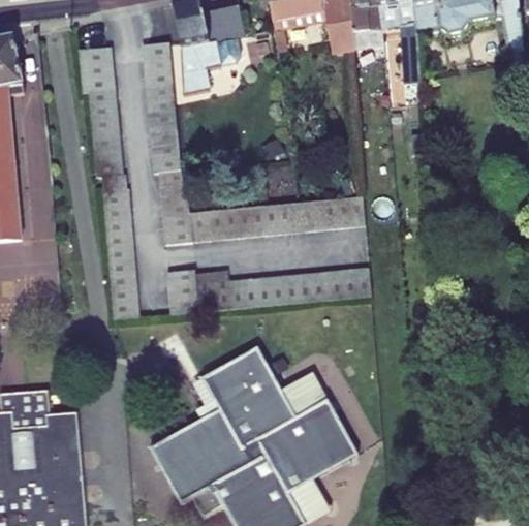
[(194,0),(172,4),(178,39),(182,95),(209,89),(206,69),(219,65),(218,63),(237,59),(241,53),(238,37),(245,35),(239,4),(203,12),(199,0),(194,0)]
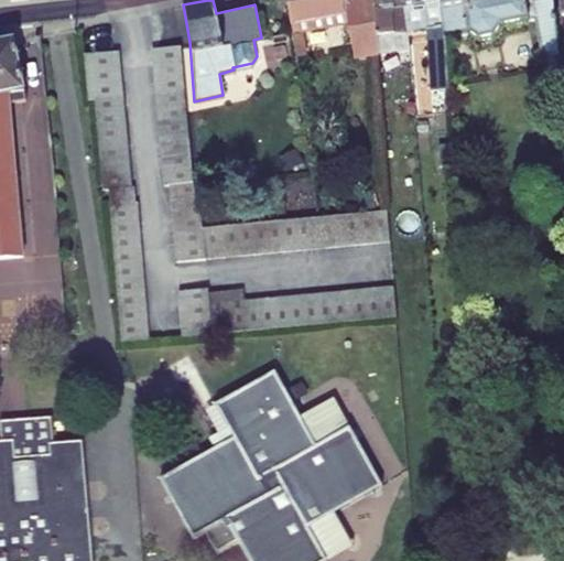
[(378,54),(371,0),(288,0),(292,23),(347,12),(348,22),(355,57),(378,54)]
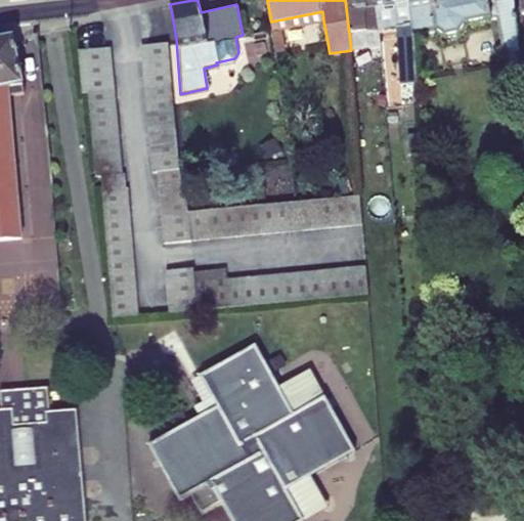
[(357,32),(377,28),(374,5),(373,0),(345,0),(351,50),(358,49),(357,32)]
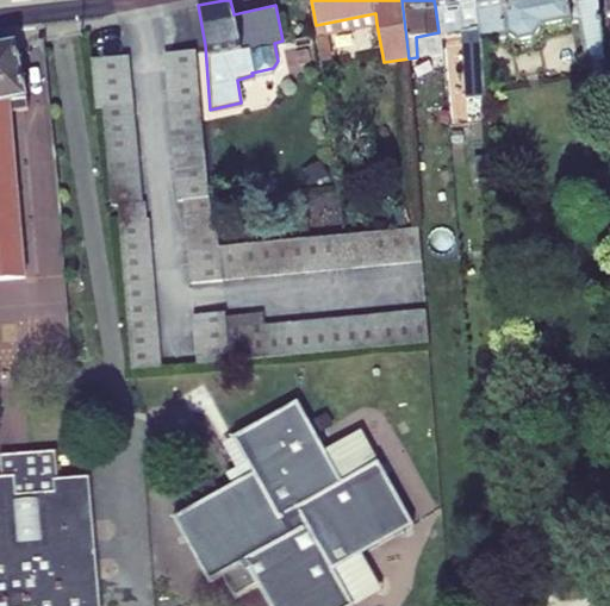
[(483,93),(483,81),(479,39),(473,0),(434,0),(435,6),(447,4),(450,24),(459,22),(460,29),(468,95),(483,93)]
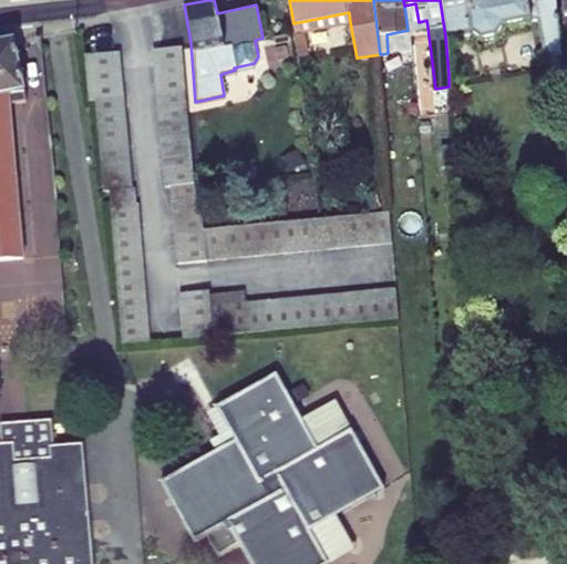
[(542,48),(548,58),(560,54),(554,0),(440,0),(445,37),(468,32),(480,39),(497,37),(504,24),(537,19),(542,48)]
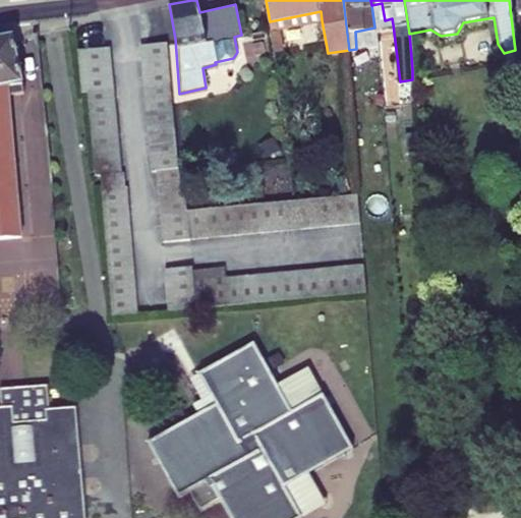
[(392,18),(385,20),(382,3),(371,5),(374,27),(393,24),(392,18)]
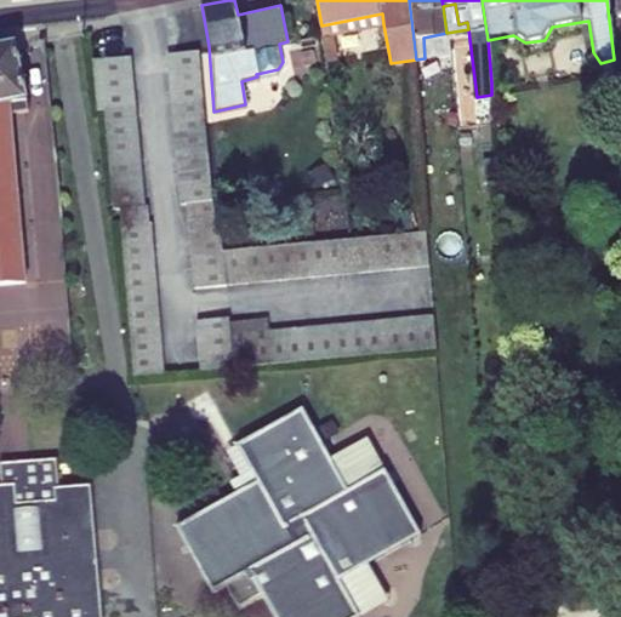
[(382,13),(322,26),(323,38),(383,24),(382,13)]
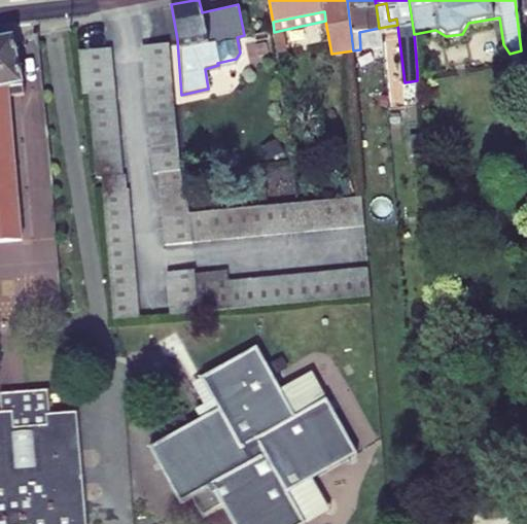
[(12,36),(0,38),(0,88),(8,86),(23,83),(12,36)]
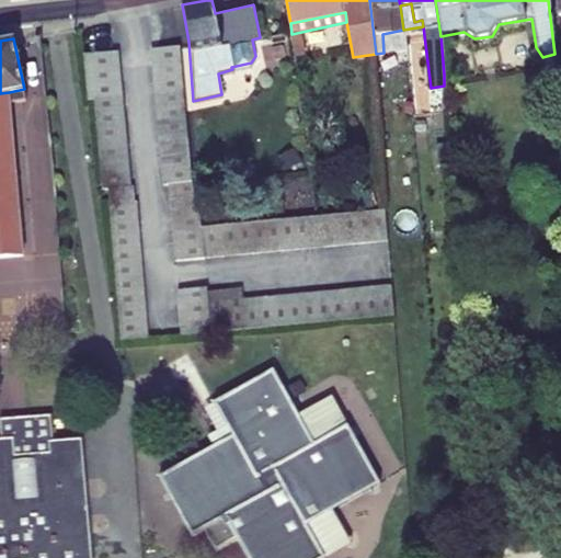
[(313,215),(201,226),(191,180),(178,44),(151,46),(162,181),(168,180),(174,259),(387,238),(385,207),(313,215)]
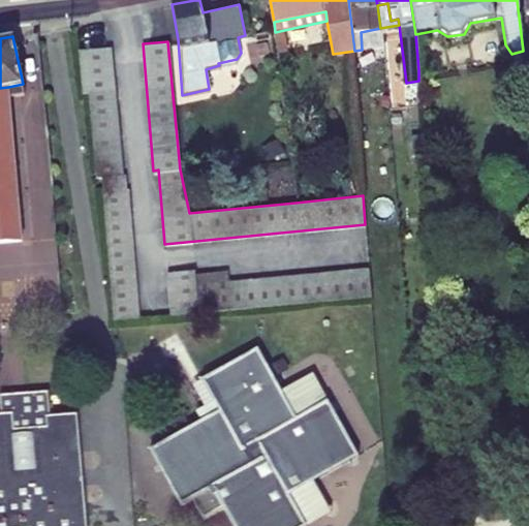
[(82,92),(88,91),(96,178),(101,177),(124,175),(111,47),(79,49),(82,92)]
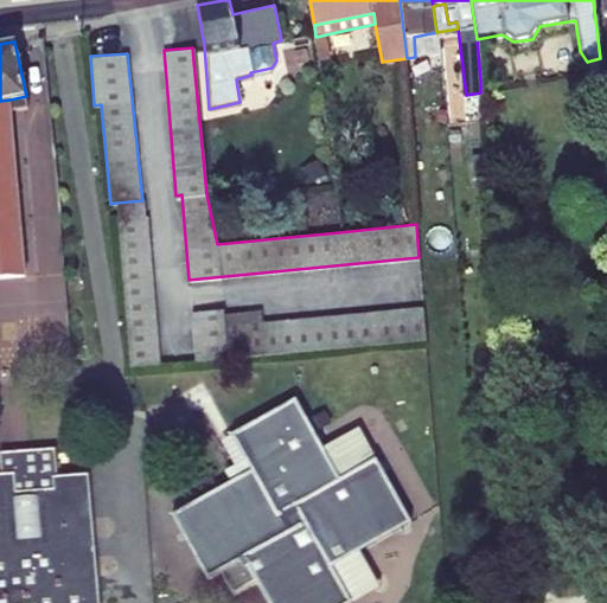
[(0,274),(24,271),(10,100),(0,101),(0,274)]
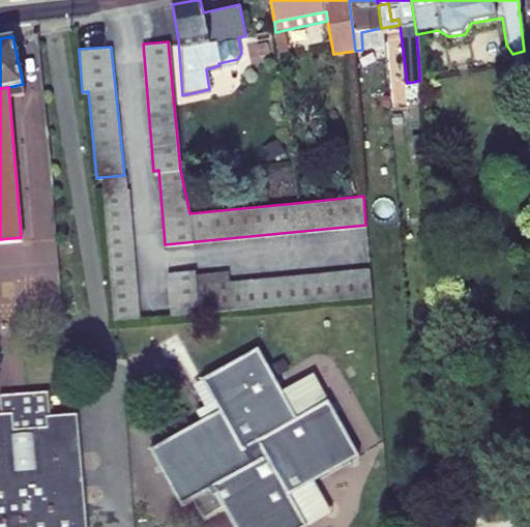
[(275,144),(265,149),(269,158),(281,153),(275,144)]
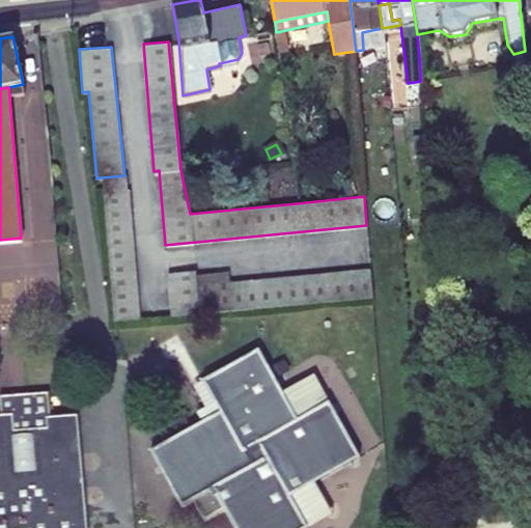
[(114,322),(142,320),(127,175),(124,175),(102,177),(114,322)]
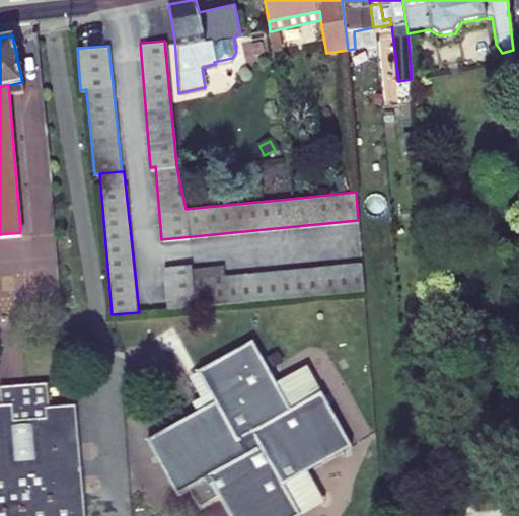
[(343,173),(330,176),(335,189),(347,186),(343,173)]
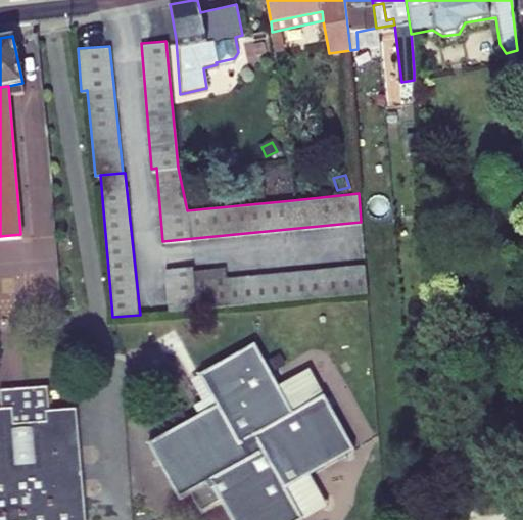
[(165,268),(169,312),(196,310),(368,293),(365,265),(226,277),(225,268),(194,270),(194,265),(165,268)]
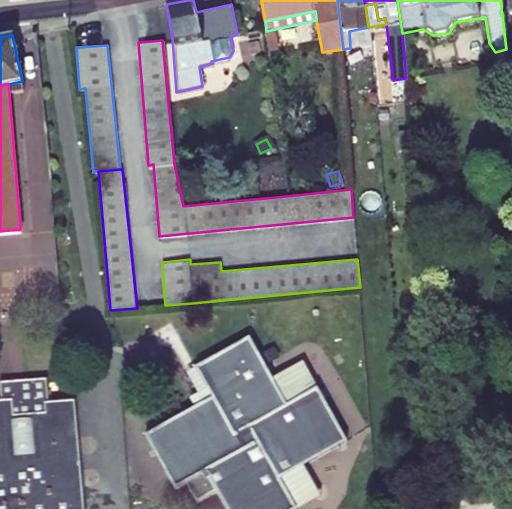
[(249,335),(196,365),(213,396),(199,404),(146,433),(159,457),(176,488),(186,481),(197,501),(217,490),(227,508),(295,508),(297,508),(280,477),(347,441),(318,385),(287,403),(264,362),(249,335)]
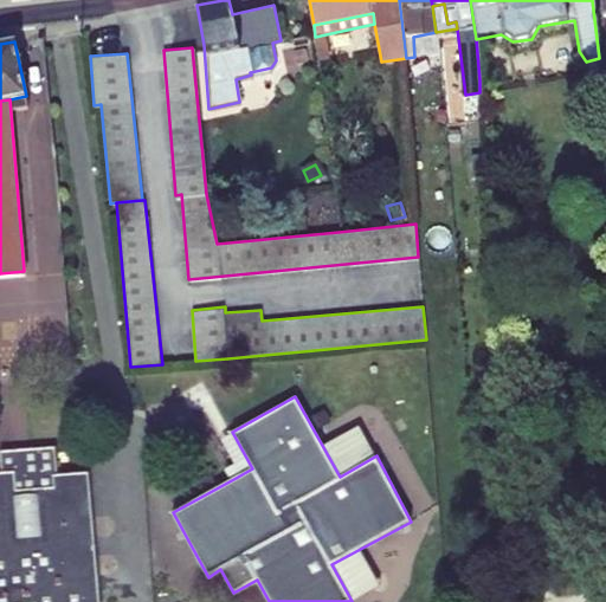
[(0,601),(98,601),(88,474),(81,474),(58,477),(56,445),(0,447),(0,463),(1,474),(0,473),(0,601)]
